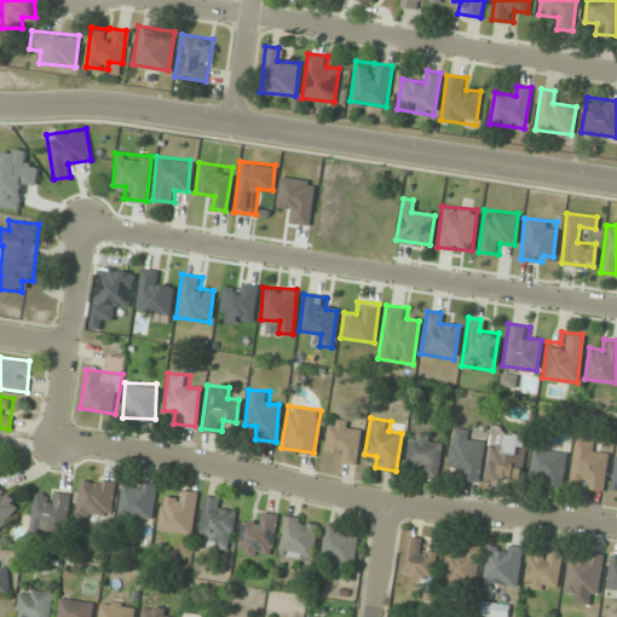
[(326,448),(334,448),(333,461),(357,461),(358,421),(326,420),(326,448)]
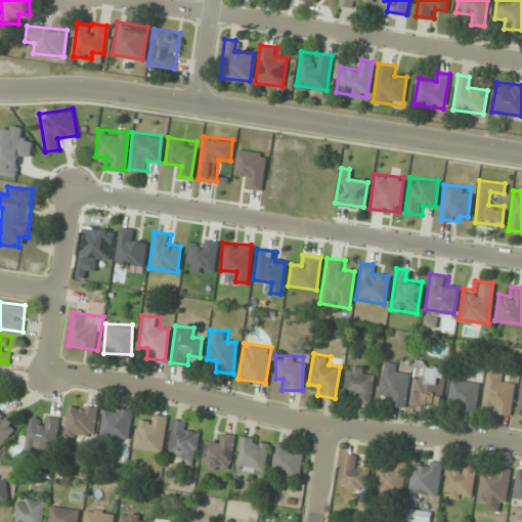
[(378,393),(391,396),(390,403),(403,406),(409,374),(398,372),(399,363),(384,361),(378,393)]
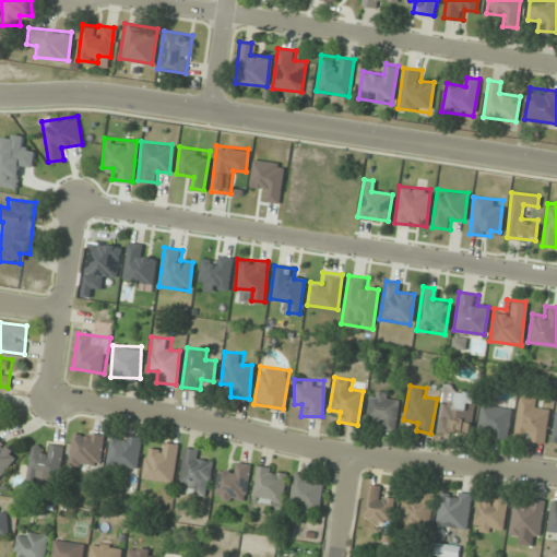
[(443,401),(440,429),(471,431),(474,391),(454,389),(453,401),(443,401)]
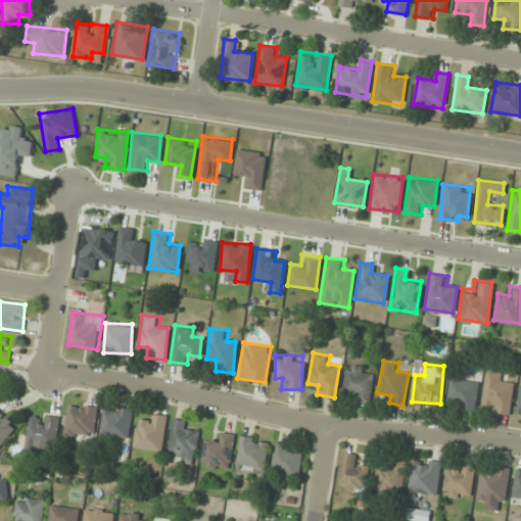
[(364,372),(364,366),(344,366),(344,397),(371,397),(371,372),(364,372)]
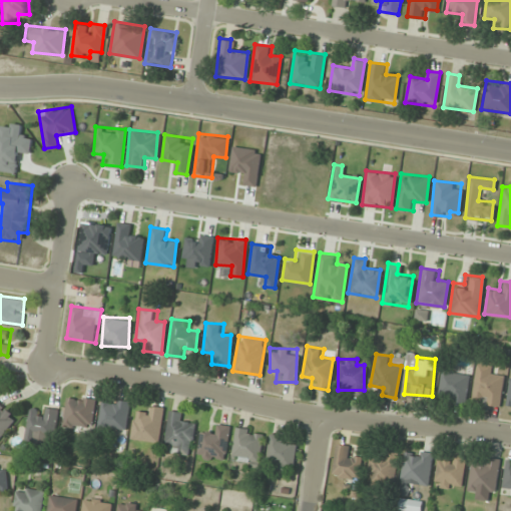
[(438,399),(465,401),(468,370),(441,367),(438,399)]
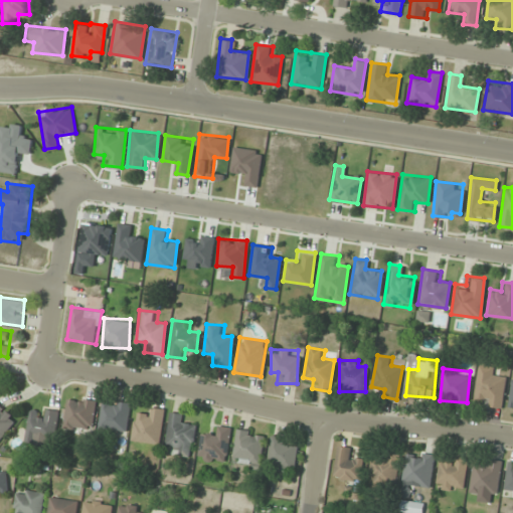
[(501,405),(504,375),(477,372),(474,402),(501,405)]
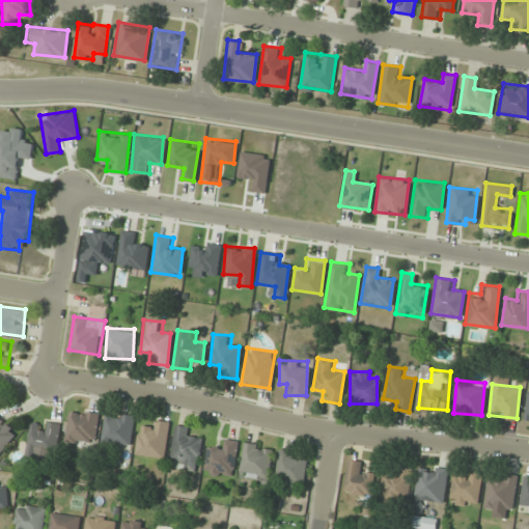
[(62,440),(93,443),(98,412),(65,409),(62,440)]
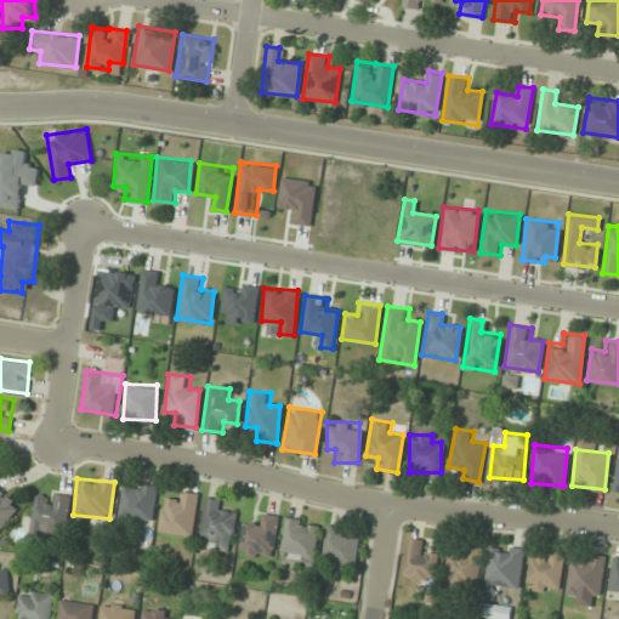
[(155,486),(123,481),(118,515),(151,520),(155,486)]
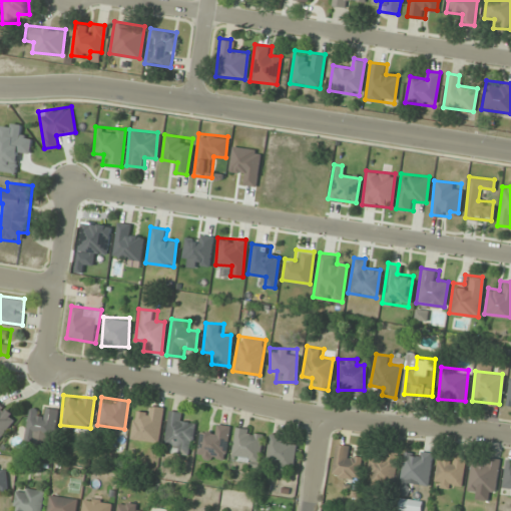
[(0,435),(16,417),(0,403),(0,435)]
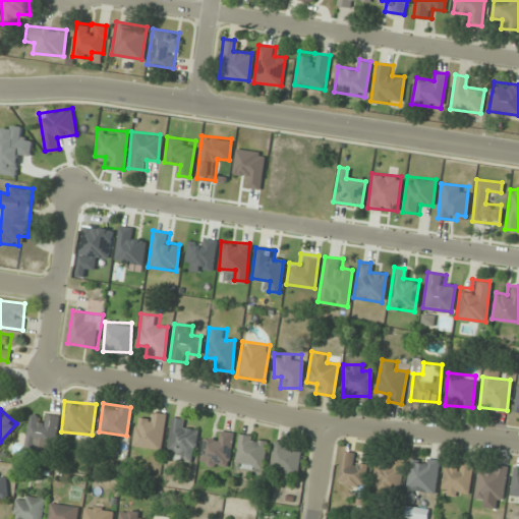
[(166,413),(148,410),(147,420),(136,418),(131,444),(159,449),(166,413)]
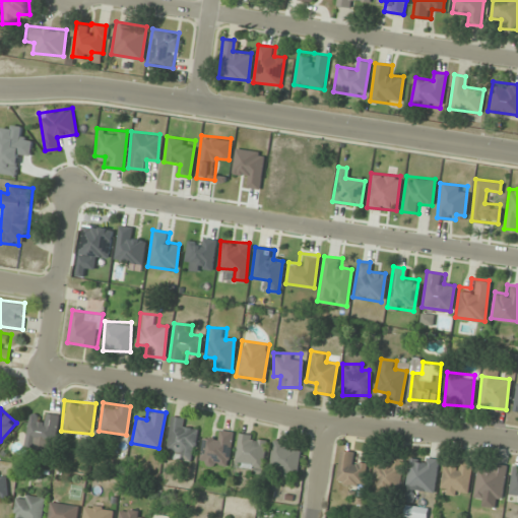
[(58,414),(46,411),(45,417),(28,414),(23,446),(34,448),(35,440),(53,443),(58,414)]
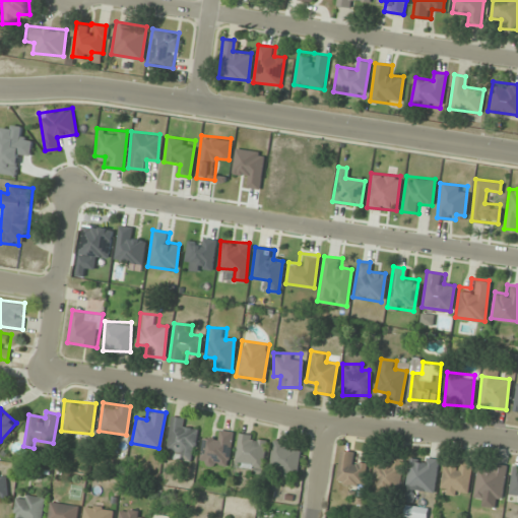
[(202,436),(198,461),(227,466),(233,431),(214,428),(213,438),(202,436)]
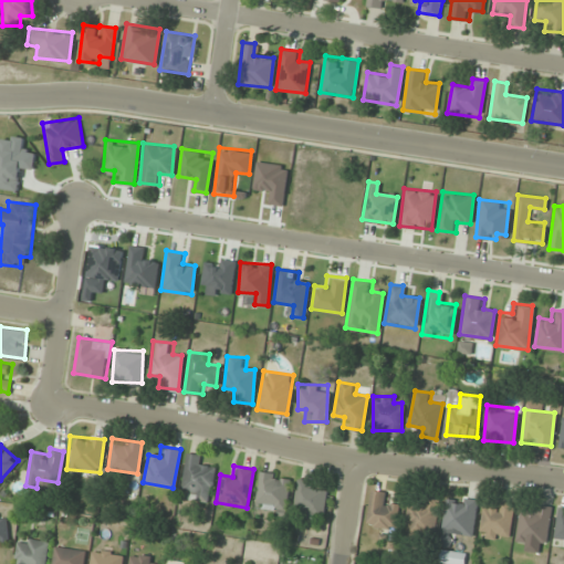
[(253,505),(283,510),(289,476),(259,471),(253,505)]
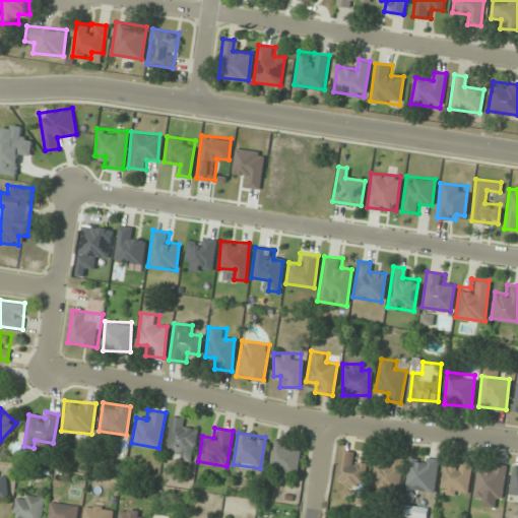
[(269,462),(278,464),(276,474),(295,477),(301,446),(273,441),(269,462)]
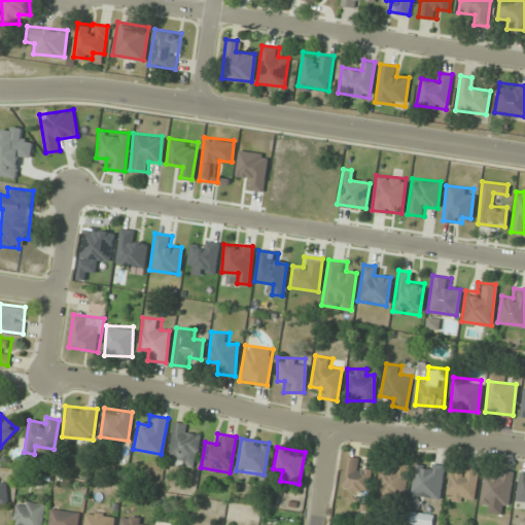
[(340,489),(368,493),(371,469),(360,467),(361,457),(345,455),(340,489)]
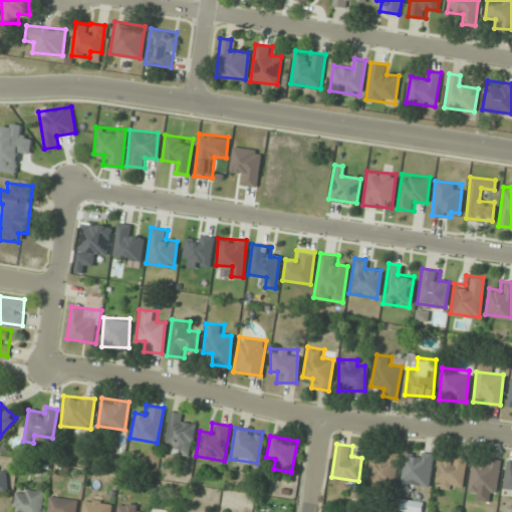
[(401,481),(428,485),(433,454),(405,450),(401,481)]
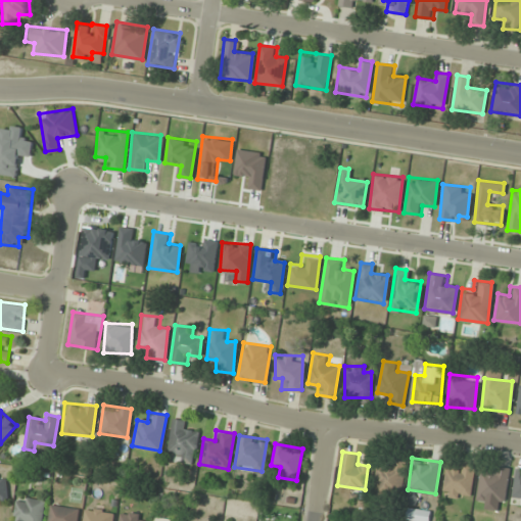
[(400,493),(405,460),(393,459),(392,466),(376,465),(374,490),(400,493)]
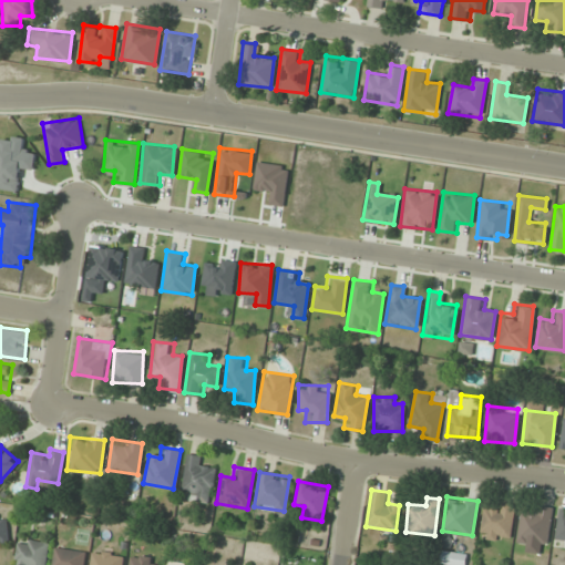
[(483,510),(479,536),(509,541),(514,504),(495,501),(493,511),(483,510)]
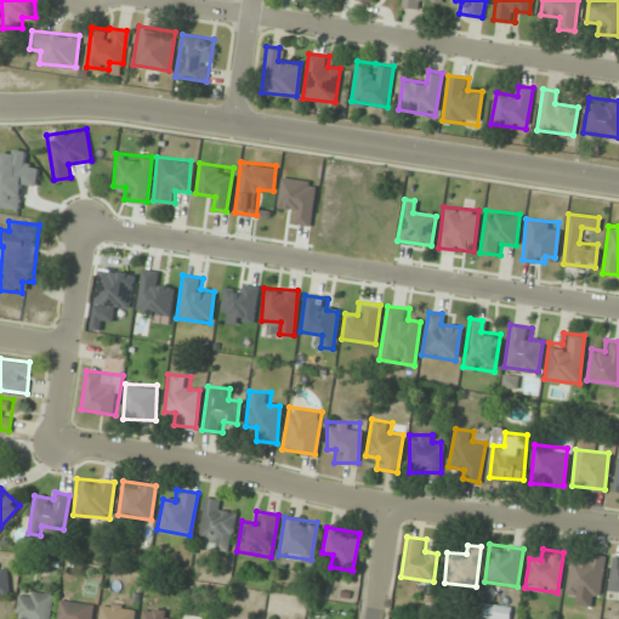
[(581,558),(571,556),(564,592),(597,597),(603,556),(583,552),(581,558)]
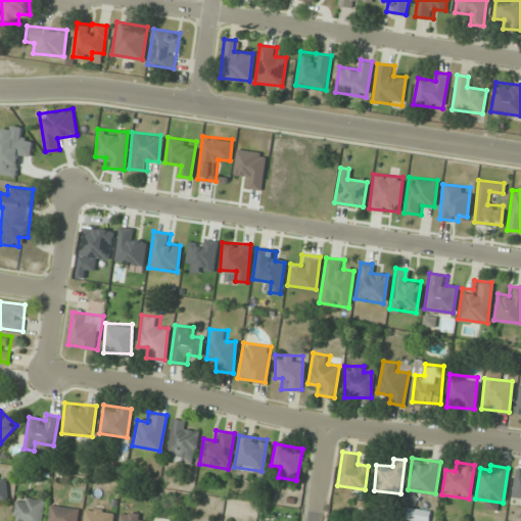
[(520,468),(516,467),(510,495),(520,498),(520,468)]
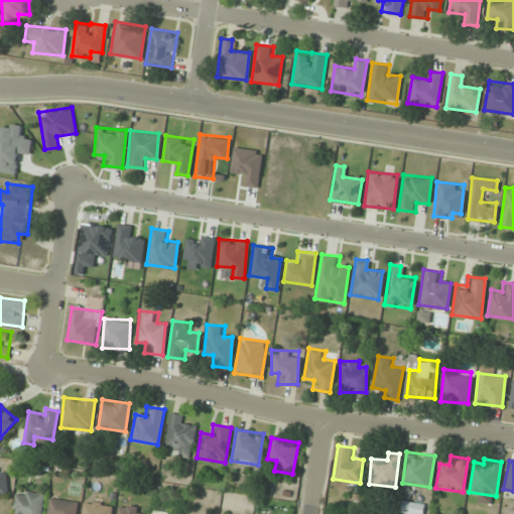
[(40,513),(43,492),(15,489),(12,512),(22,513),(21,513),(40,513)]
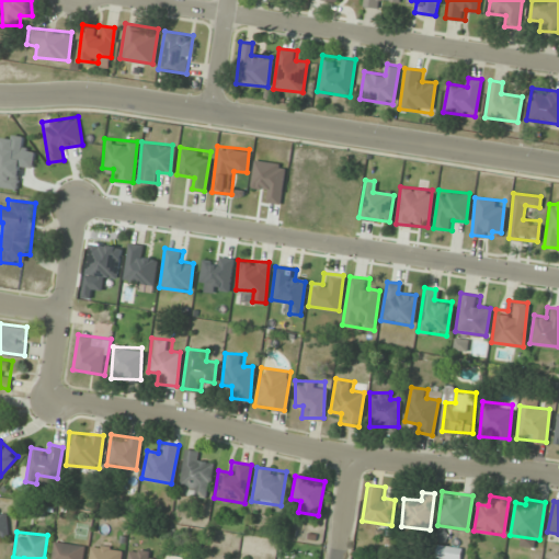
[(81,558),(83,545),(53,540),(49,558),(81,558)]
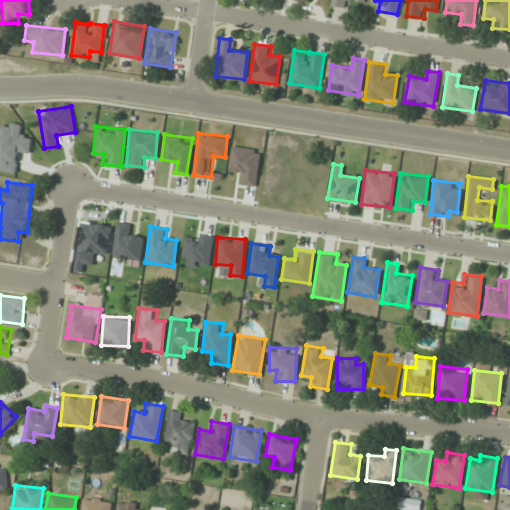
[(108,509),(110,499),(82,496),(79,509),(108,509)]
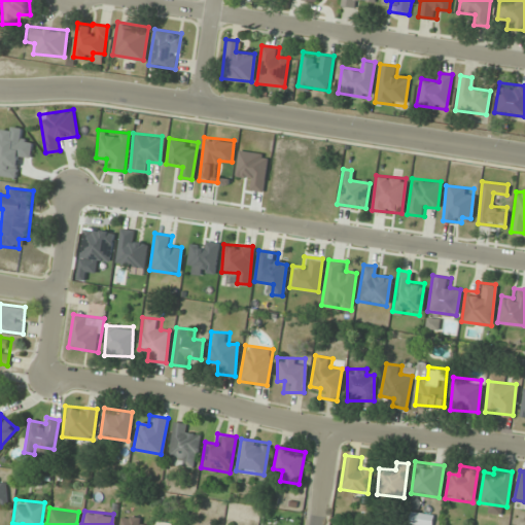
[(145,524),(146,518),(119,516),(118,524),(145,524)]
